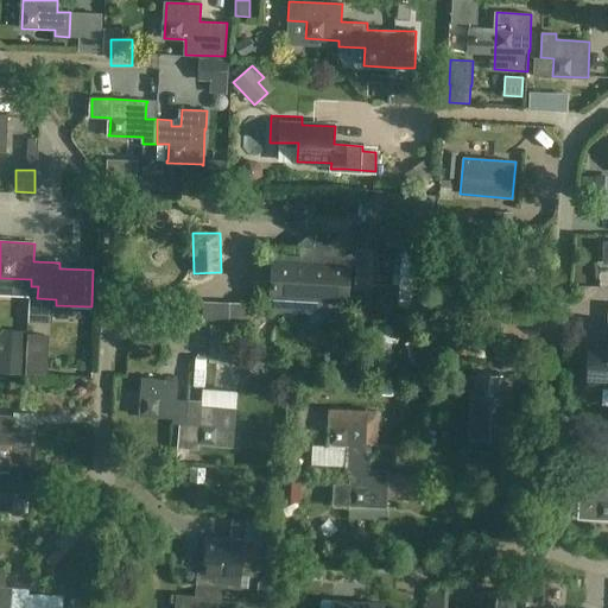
[(415,252),(400,252),(398,303),(412,304),(415,252)]
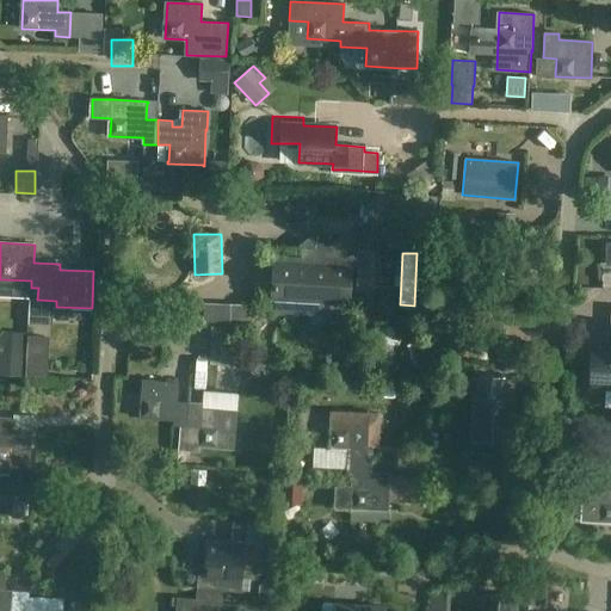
[(351,300),(353,265),(275,261),(273,295),(351,300)]
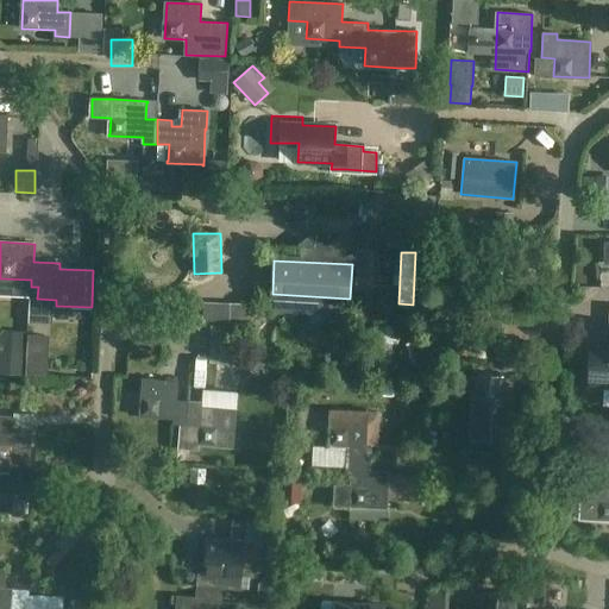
[(242,324),(242,302),(203,301),(203,324),(242,324)]
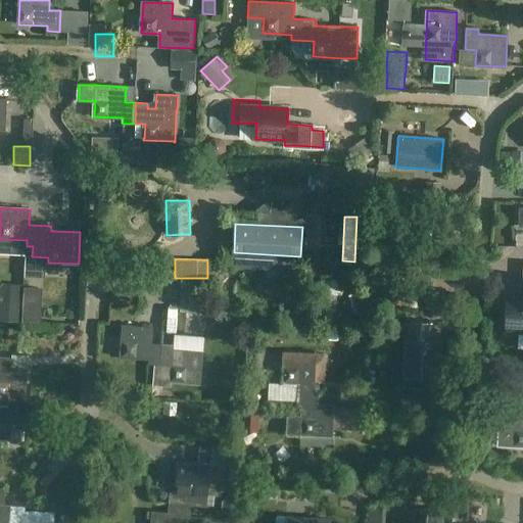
[(522,295),(522,302),(508,301),(506,332),(522,332),(522,295)]
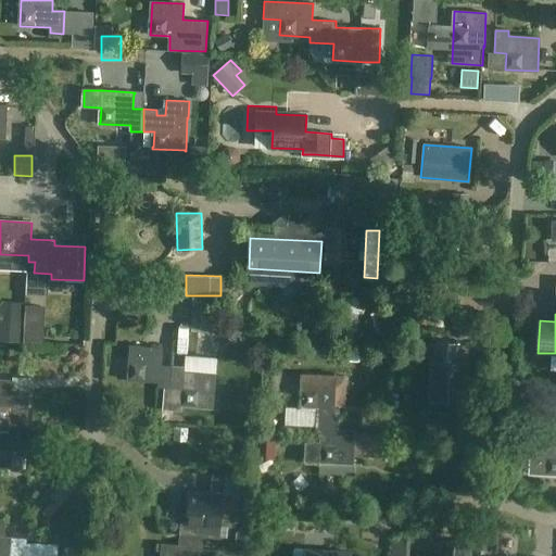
[(433,401),(467,403),(469,368),(458,367),(460,340),(439,339),(433,401)]
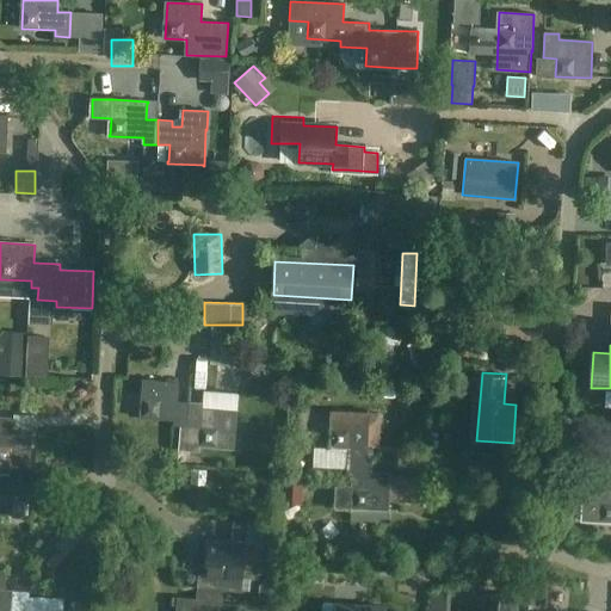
[(176,426),(180,426),(178,449),(199,450),(199,446),(234,449),(238,412),(204,409),(204,403),(178,401),(180,383),(144,381),(142,417),(176,420),(176,426)]
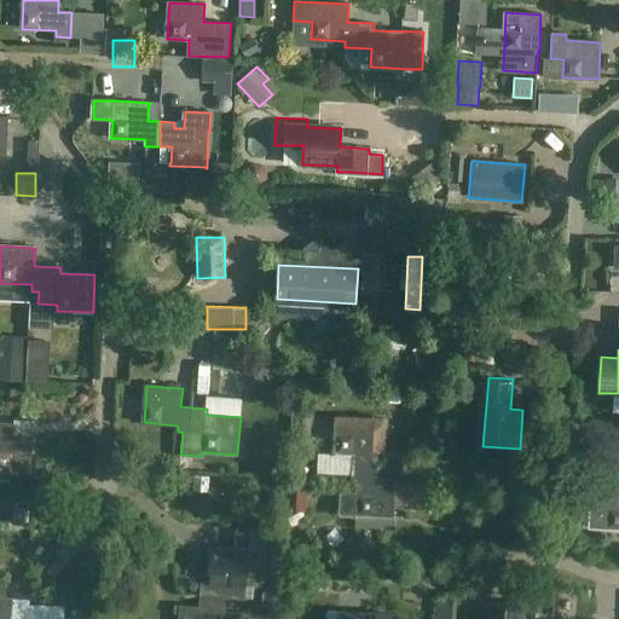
[(359,480),(359,490),(339,489),(337,514),(394,516),(397,481),(379,480),(380,453),(372,453),(375,420),(337,417),(336,453),(354,453),(353,480),(359,480)]
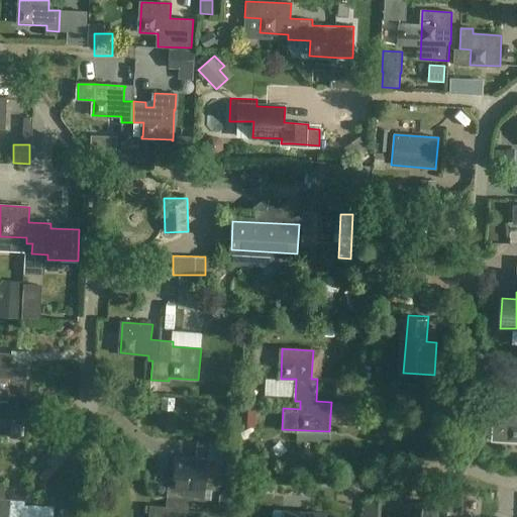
[(0,393),(26,395),(27,365),(12,364),(13,353),(0,352),(0,393)]
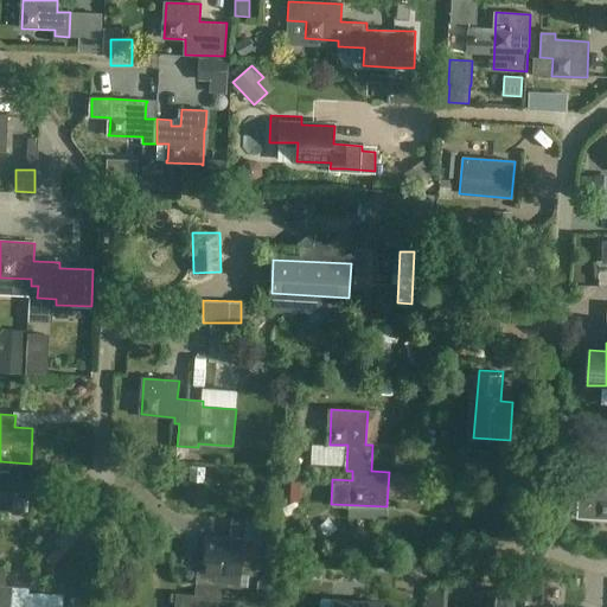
[(606,518),(606,471),(600,471),(599,483),(581,483),(580,517),(606,518)]
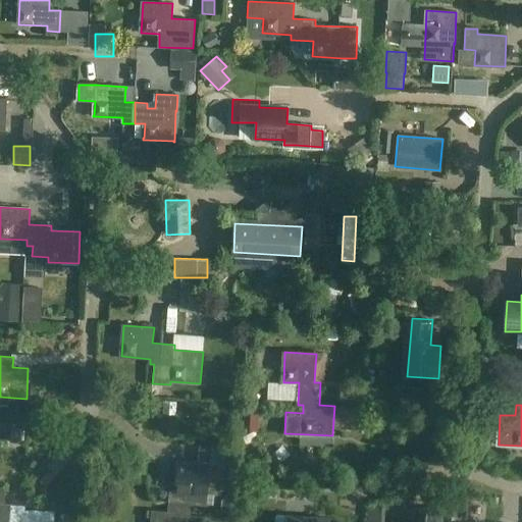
[(342,418),(342,436),(369,437),(369,419),(342,418)]
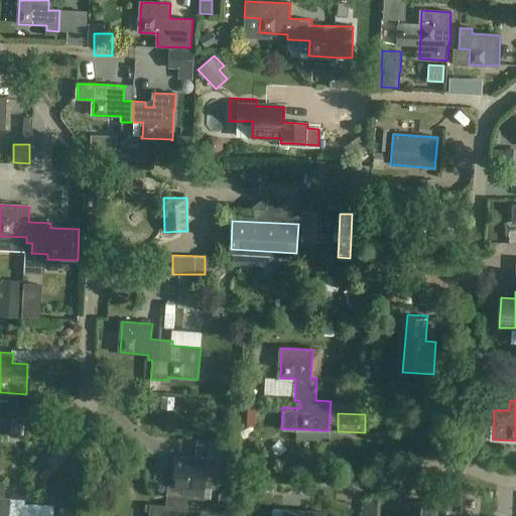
[(207,441),(206,457),(229,458),(230,442),(207,441)]
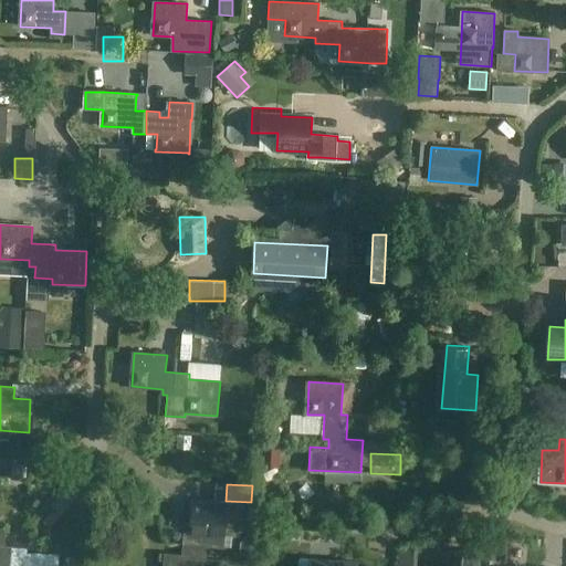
[(186,533),(185,545),(208,547),(208,536),(226,537),(228,505),(195,502),(191,533),(186,533)]
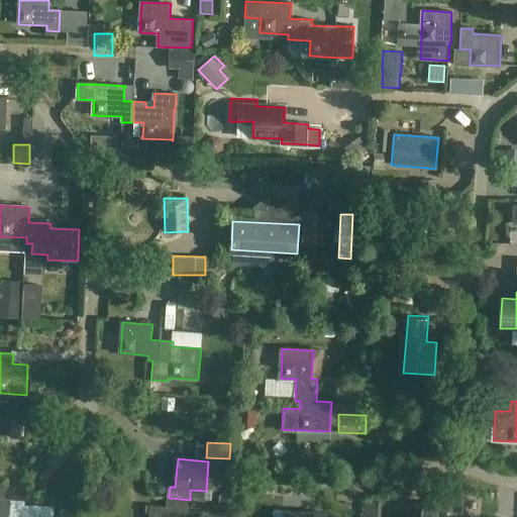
[(1,516),(13,516),(14,501),(4,500),(5,485),(0,484),(0,515),(2,516),(1,516)]
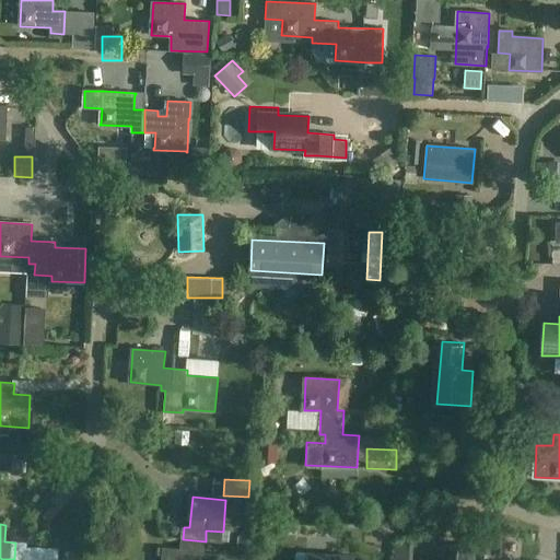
[(205,553),(206,541),(183,539),(182,550),(165,549),(164,559),(231,559),(232,556),(205,553)]
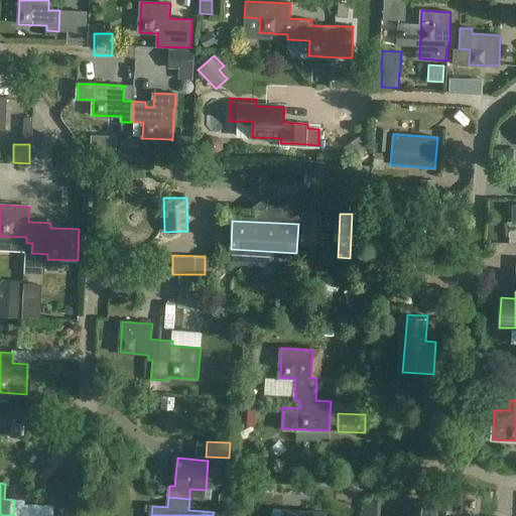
[(26,500),(14,500),(13,515),(53,515),(54,507),(25,505),(26,500)]
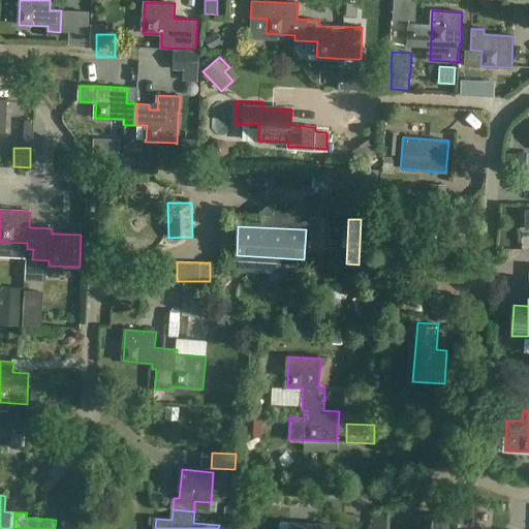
[(418,516),(417,528),(397,527),(396,528),(447,528),(448,518),(418,516)]
